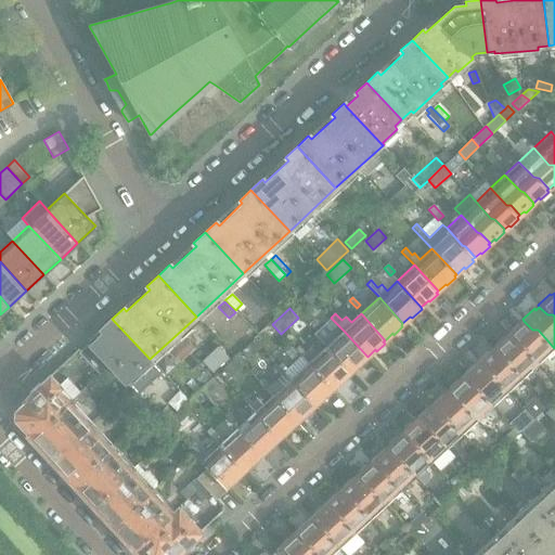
[(150,359),(112,319),(101,328),(104,332),(90,344),(108,365),(125,382),(150,359)]
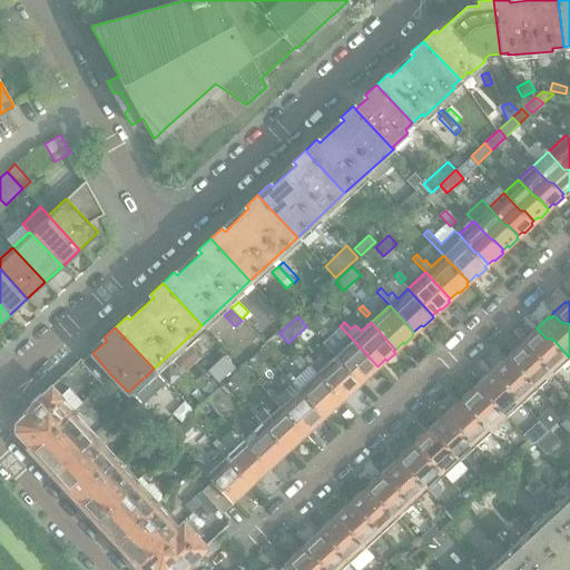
[(569,359),(569,357),(552,338),(547,338),(538,330),(534,333),(533,331),(521,342),(522,344),(530,352),(537,352),(556,373),(569,359)]
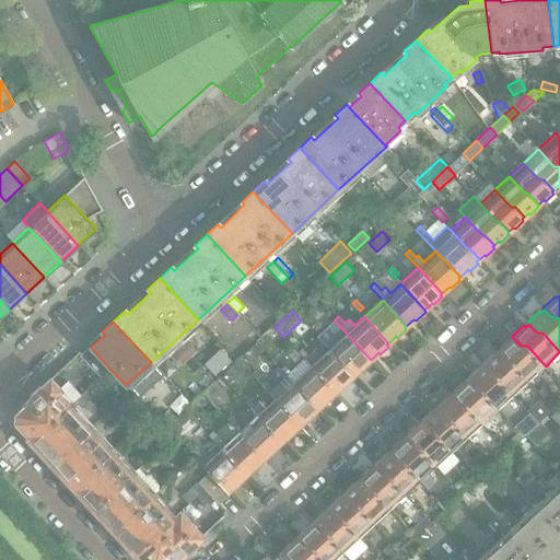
[(327,339),(321,333),(316,337),(323,343),(327,339)]
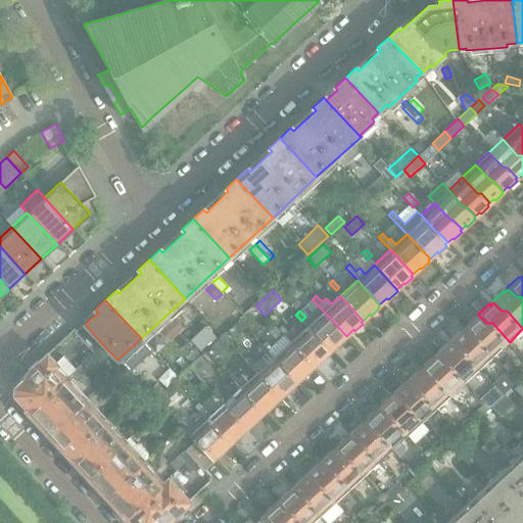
[(346,336),(324,312),(306,327),(329,351),(336,344),(338,346),(346,339),(344,337),(346,336)]
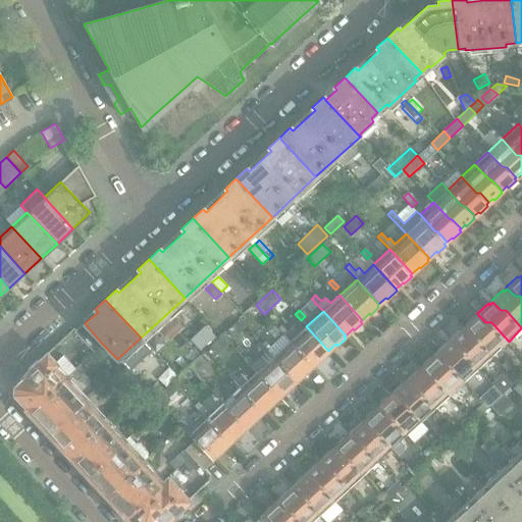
[(509,342),(491,322),(485,322),(478,315),(475,318),(474,316),(464,326),(473,335),(477,336),(494,355),(509,342)]
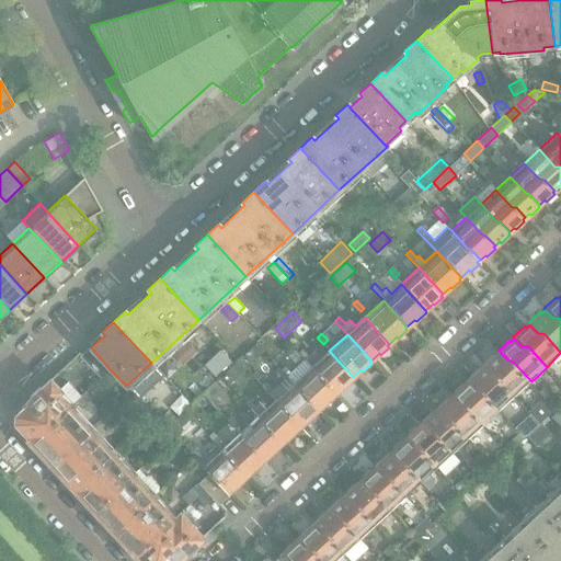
[(197,353),(186,341),(180,347),(191,358),(197,353)]
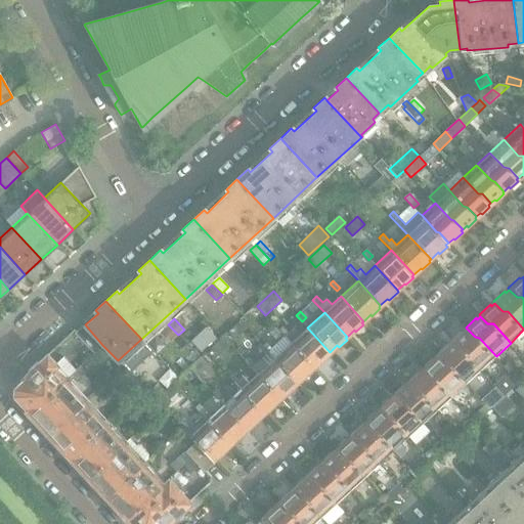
[(94,352),(102,345),(85,324),(77,333),(94,352)]
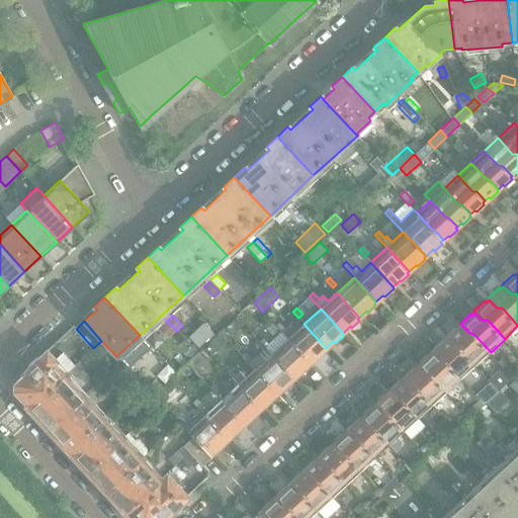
[(176,331),(166,321),(159,328),(169,338),(176,331)]
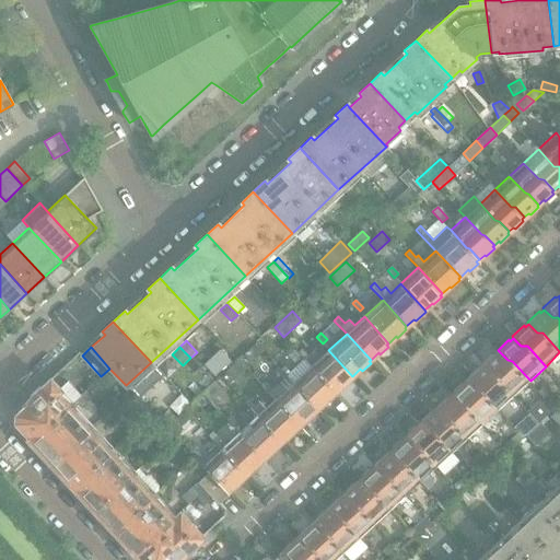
[(244,368),(255,358),(248,350),(237,360),(244,368)]
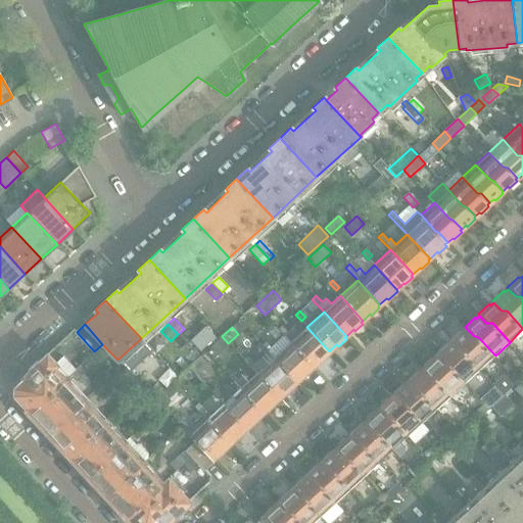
[(329,351),(306,327),(298,334),(293,328),(288,333),(282,327),(278,330),(284,336),(313,367),(319,362),(320,361),(321,362),(329,354),(328,352),(329,351)]
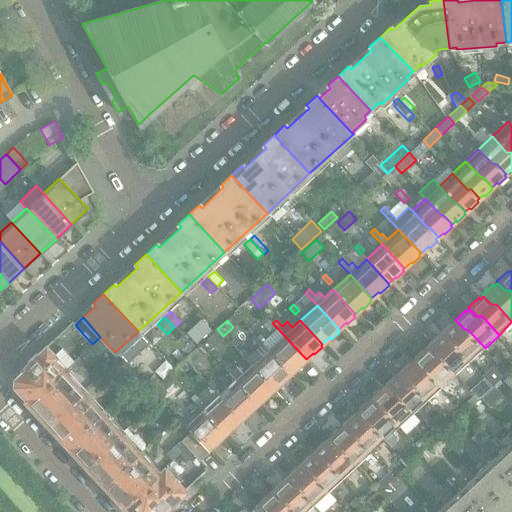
[(485,348),(468,330),(464,329),(455,320),(454,320),(455,322),(452,325),(451,323),(441,332),(450,342),(454,343),(471,361),(485,348)]
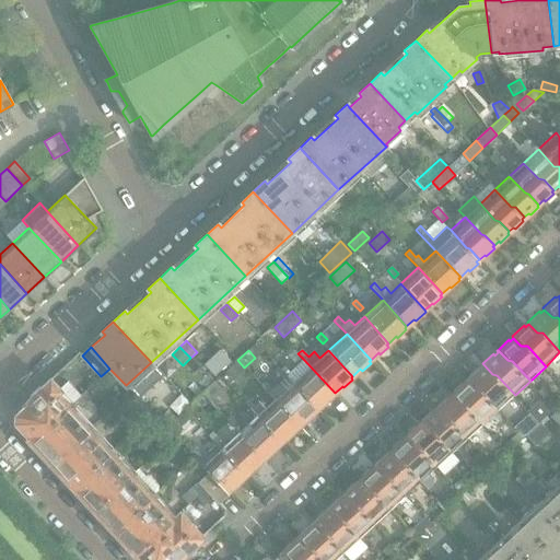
[(213,376),(230,361),(221,351),(205,365),(213,376)]
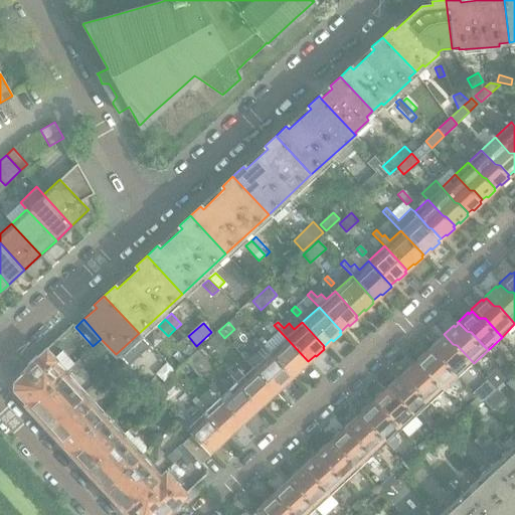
[(308,361),(280,331),(267,343),(262,337),(258,340),(264,346),(292,376),(299,370),(300,371),(308,364),(306,362),(308,361)]
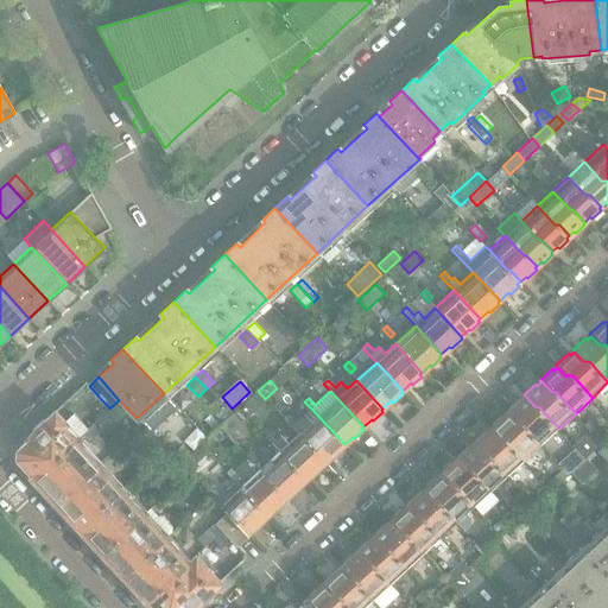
[(254,415),(266,403),(258,393),(245,405),(254,415)]
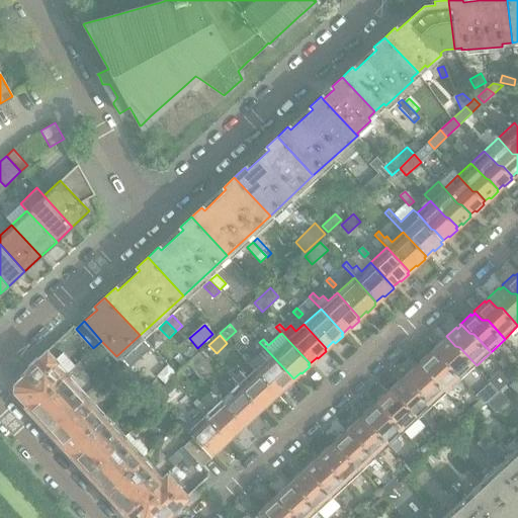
[(477,365),(459,347),(455,346),(446,336),(444,337),(446,339),(443,342),(442,340),(432,349),(440,360),(446,360),(462,377),(477,365)]
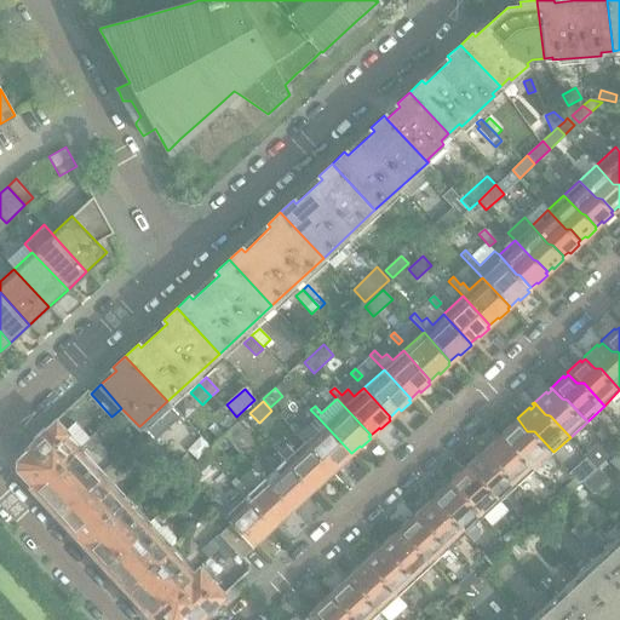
[(351,453),(317,417),(297,435),(304,443),(331,471),(339,464),(342,465),(350,457),(349,455),(351,453)]
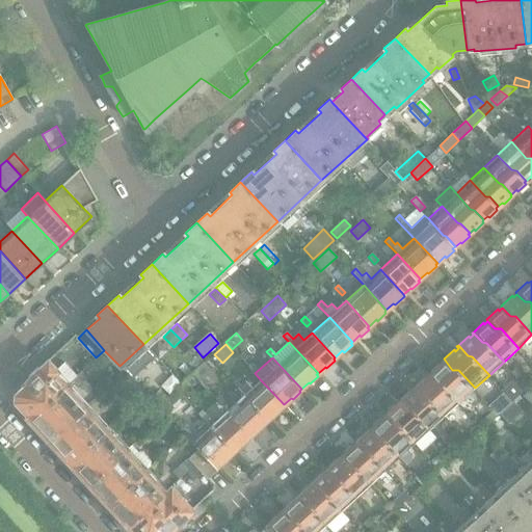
[(475,388),(458,370),(452,370),(444,358),(442,361),(444,362),(441,365),(440,363),(429,372),(439,382),(442,382),(459,402),(475,388)]
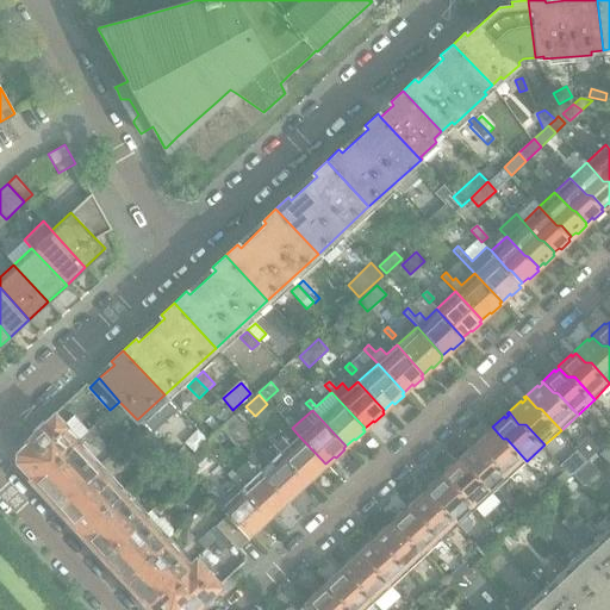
[(99,467),(75,442),(62,428),(64,424),(54,414),(29,437),(31,439),(25,444),(20,449),(19,462),(32,477),(30,478),(56,506),(99,467)]
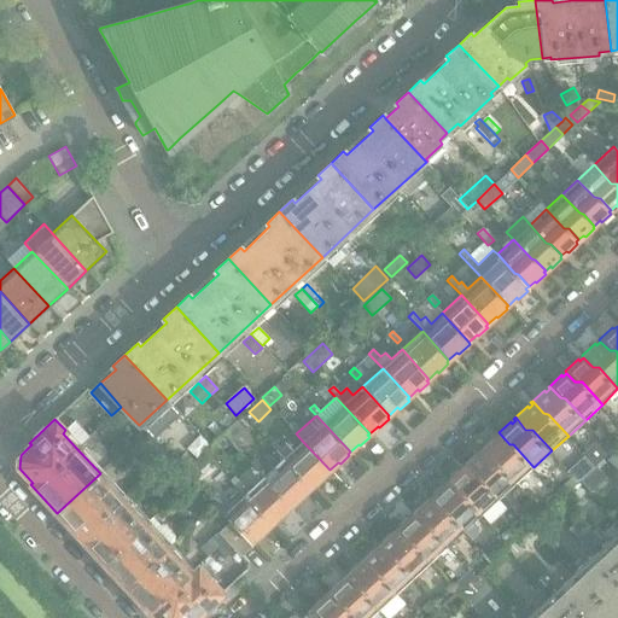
[(233,443),(245,431),(237,423),(223,435),(233,443)]
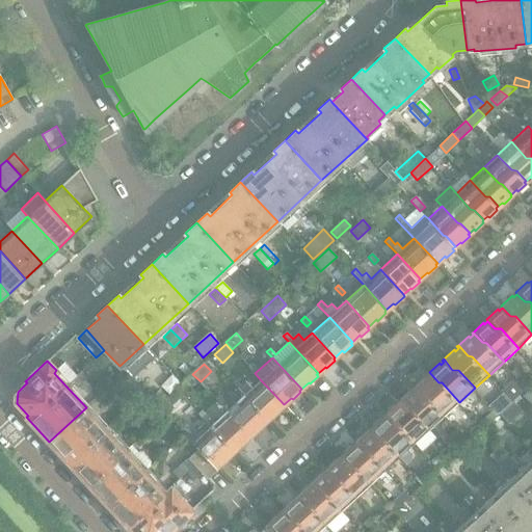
[(459,402),(442,382),(439,382),(429,372),(427,373),(429,375),(426,378),(424,376),(415,386),(423,396),(427,396),(445,416),(459,402)]
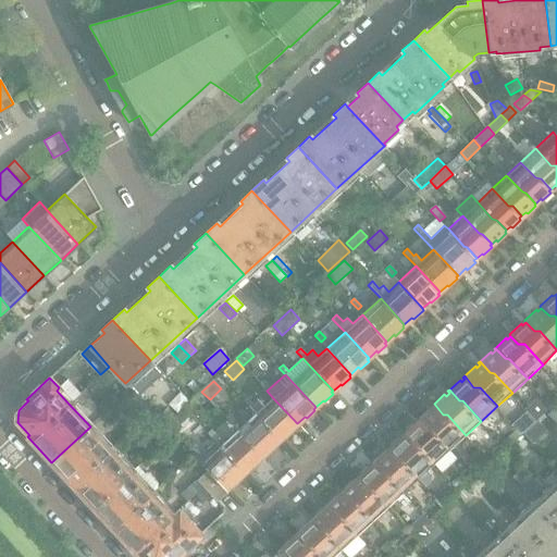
[(297,423),(273,398),(263,406),(257,399),(252,403),(247,397),(243,401),(255,415),(280,440),(287,433),(288,435),(297,426),(296,425),(297,423)]
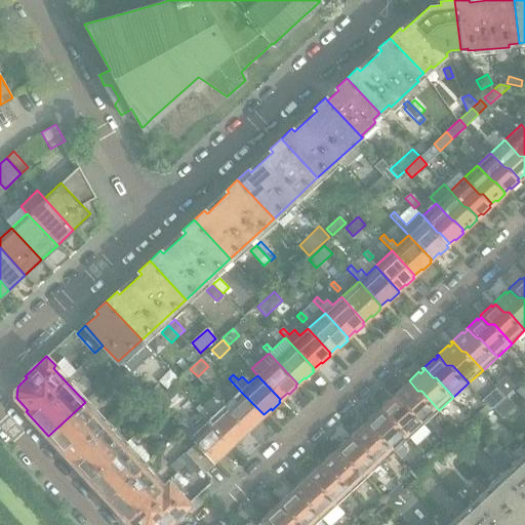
[(439,410),(421,391),(417,391),(409,380),(407,382),(409,384),(406,387),(404,385),(395,394),(404,404),(408,404),(426,422),(439,410)]
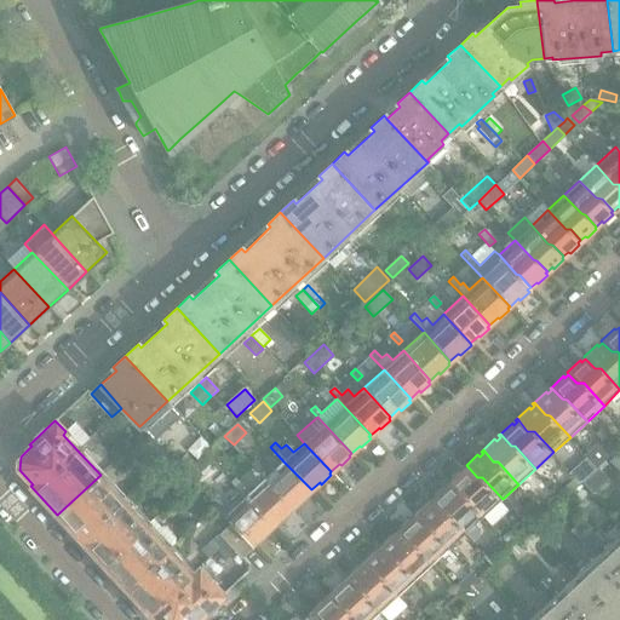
[(183,471),(193,463),(185,454),(176,464),(183,471)]
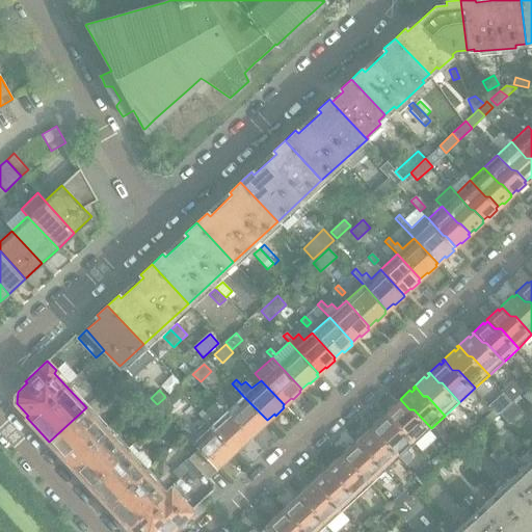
[(511,402),(519,396),(515,393),(507,393),(505,390),(502,393),(511,402)]
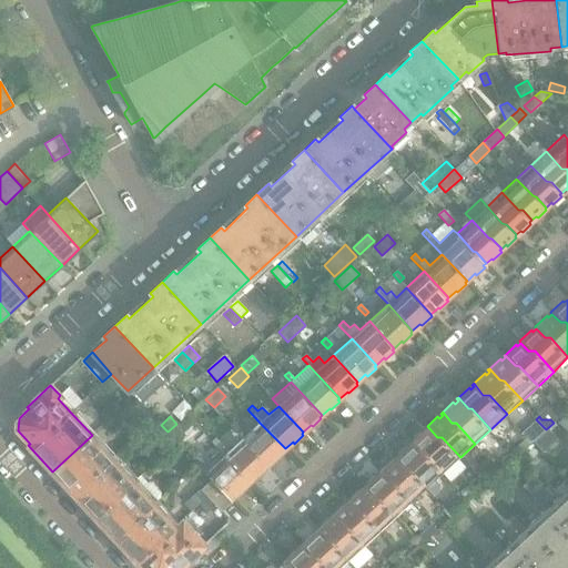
[(241,429),(233,422),(230,425),(236,433),(241,429)]
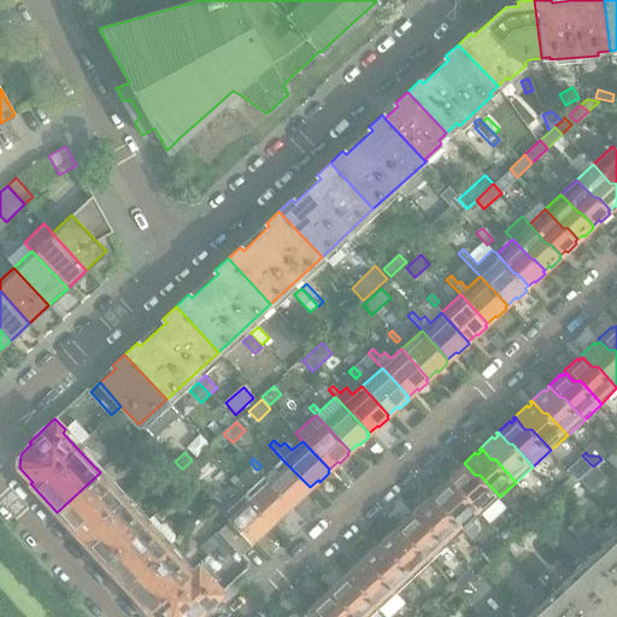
[(310,487),(282,459),(263,477),(289,506),(297,499),(298,498),(300,500),(310,491),(307,489),(310,487)]
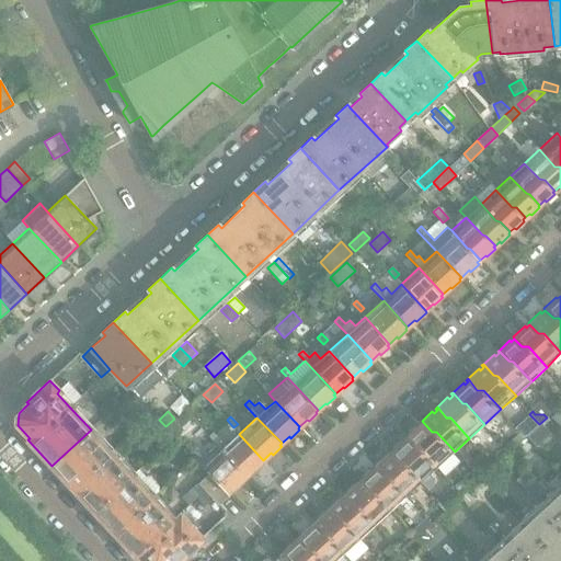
[(528,433),(538,424),(533,419),(524,427),(528,433)]
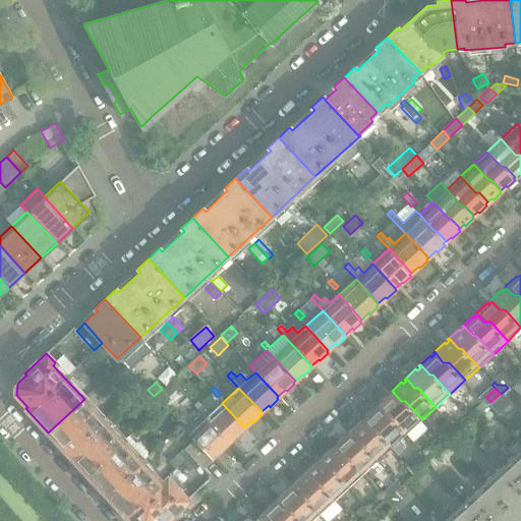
[(170,400),(161,391),(154,398),(163,407),(170,400)]
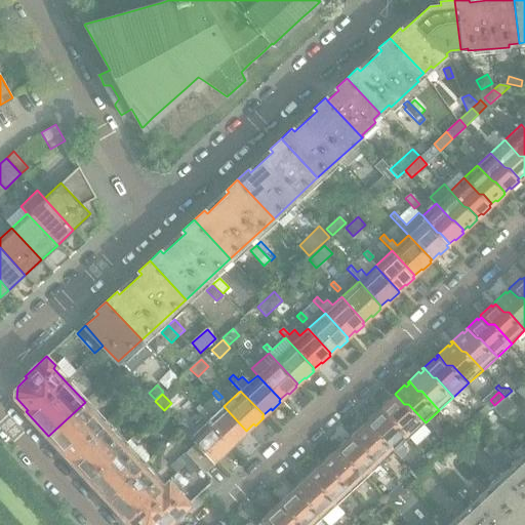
[(426,422),(408,404),(404,404),(395,394),(393,396),(395,397),(392,400),(390,399),(380,407),(389,417),(393,417),(410,437),(426,422)]
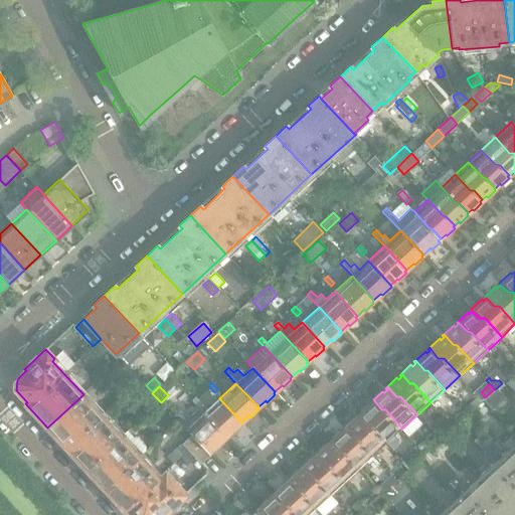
[(109,410),(126,394),(119,387),(102,403),(109,410)]
